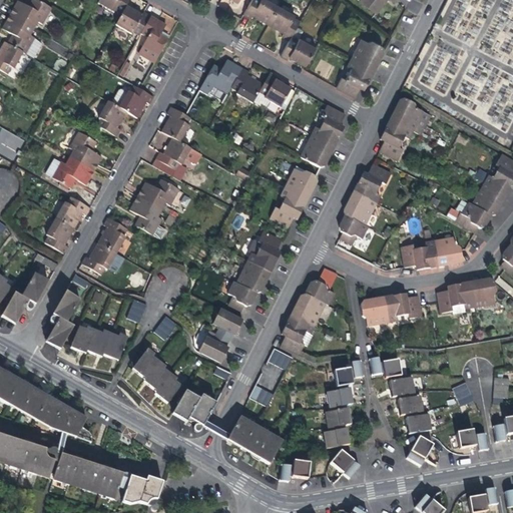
[(51,9),(36,0),(35,0),(32,0),(28,7),(18,1),(15,7),(10,15),(34,29),(38,23),(42,25),(51,9)]
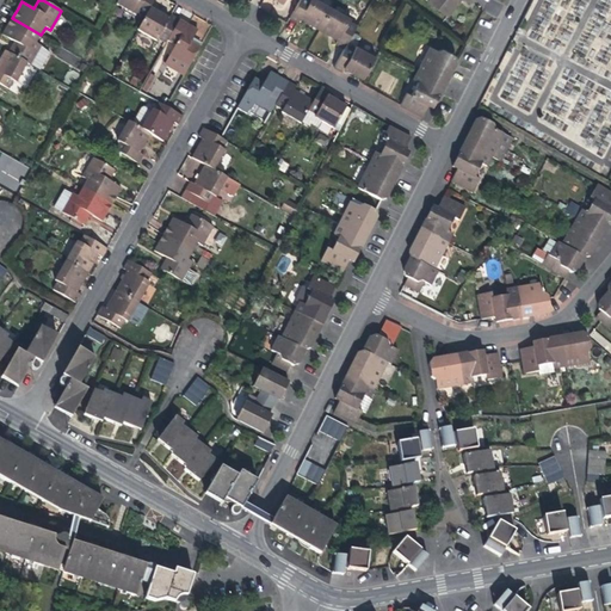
[(137,12),(143,0),(118,0),(116,4),(135,16),(137,12)]
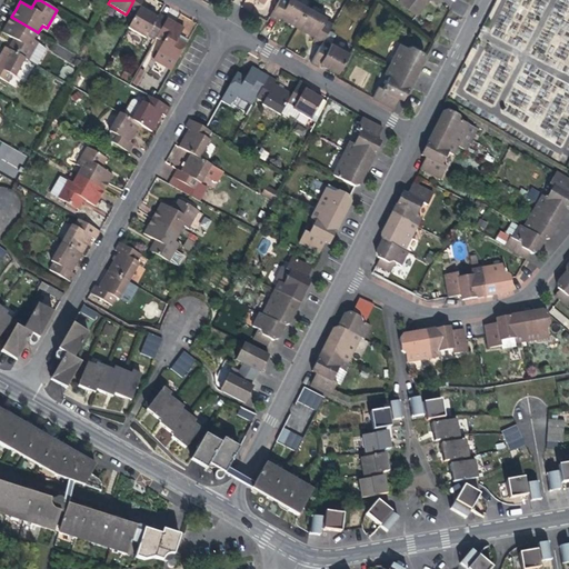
[(133,0),(128,11),(136,16),(140,8),(143,0),(133,0)]
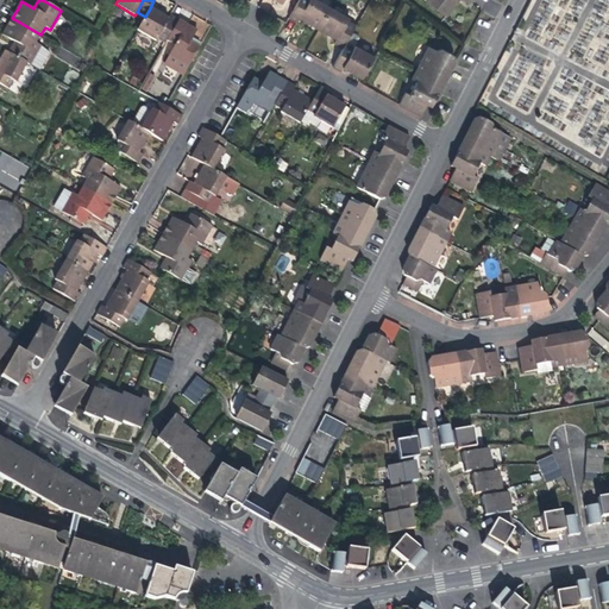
[(299,18),(308,0),(297,0),(288,18),(295,23),(299,18)]
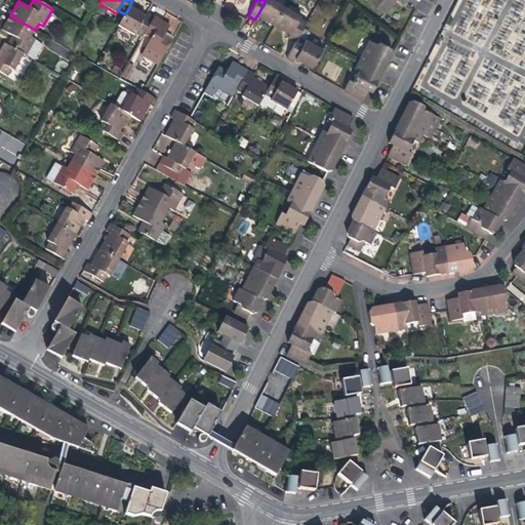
[(273,0),(266,0),(257,15),(266,19),(274,25),(285,6),(273,0)]
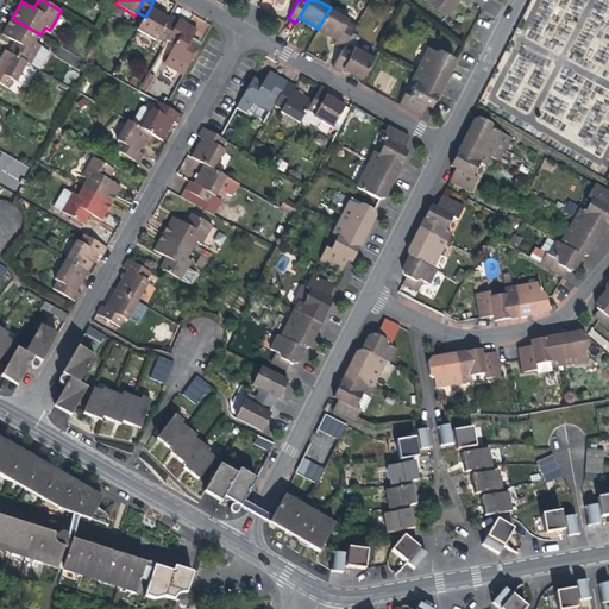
[(426,0),(426,1),(446,18),(460,0),(462,0),(468,4),(470,0),(426,0)]
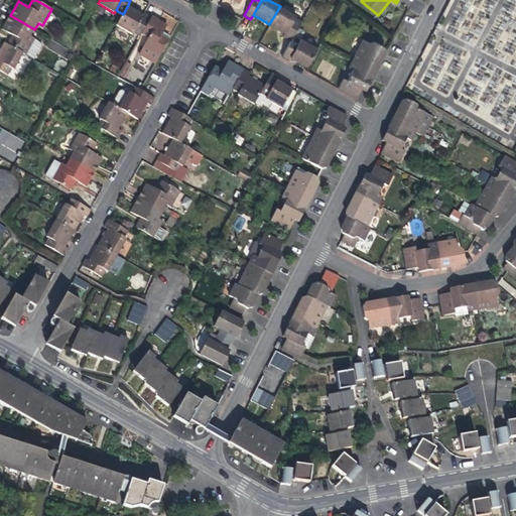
[(286,33),(294,18),(296,15),(280,6),(269,24),(277,29),(286,33)]
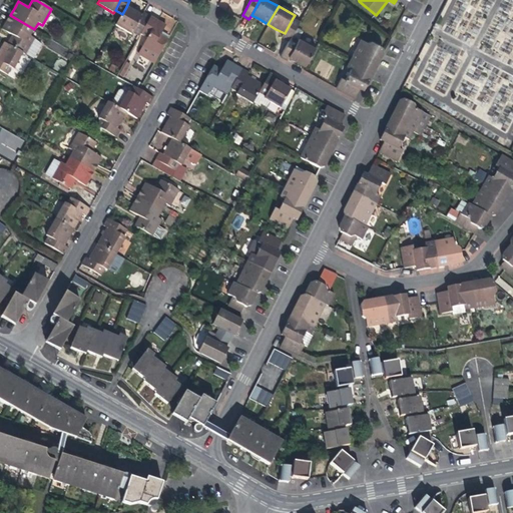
[(133,32),(142,16),(136,13),(126,7),(122,14),(115,25),(131,34),(133,32)]
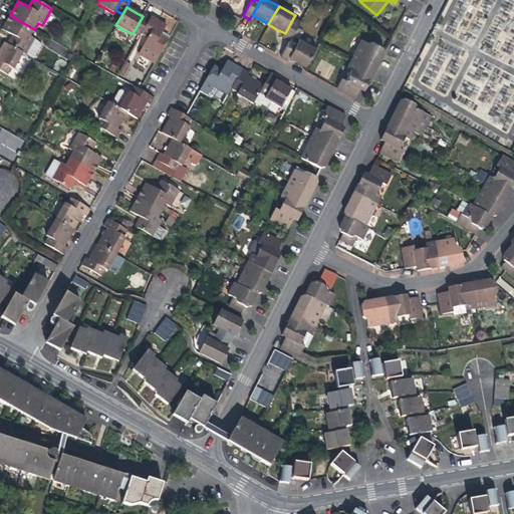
[(145,13),(143,16),(134,32),(140,36),(142,33),(151,16),(145,13)]
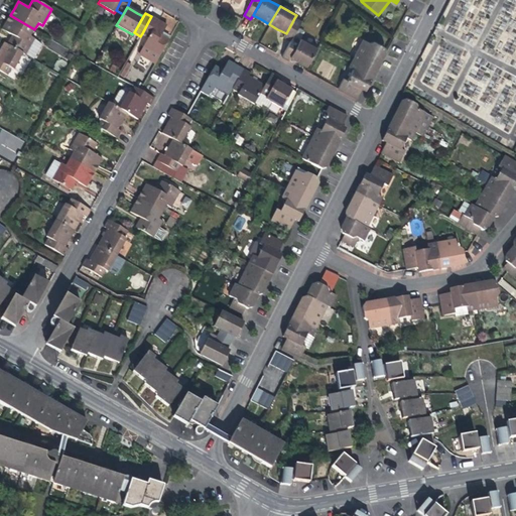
[(12,35),(7,44),(23,53),(25,54),(34,38),(30,36),(34,29),(10,15),(5,23),(2,29),(12,35)]
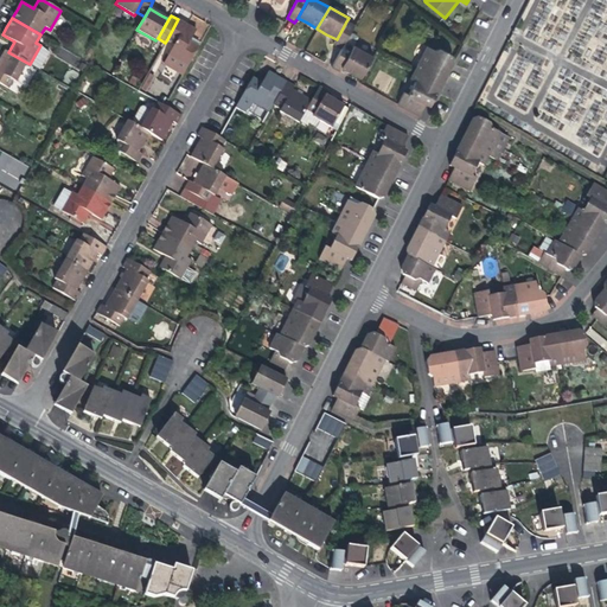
[(189,26),(178,19),(167,39),(176,44),(170,56),(185,64),(187,66),(199,46),(189,40),(195,30),(189,26)]
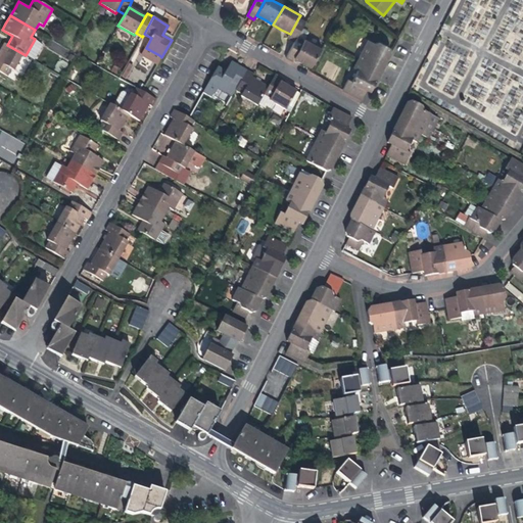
[(305,22),(298,18),(290,34),(288,38),(294,42),(296,38),(305,22)]
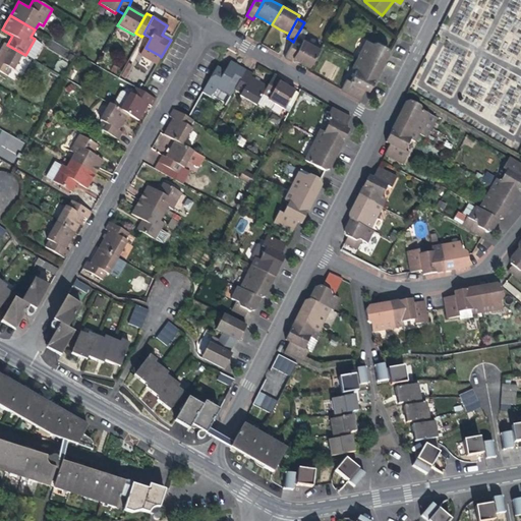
[(293,58),(302,42),(295,38),(293,42),(284,57),(291,61),(293,58)]
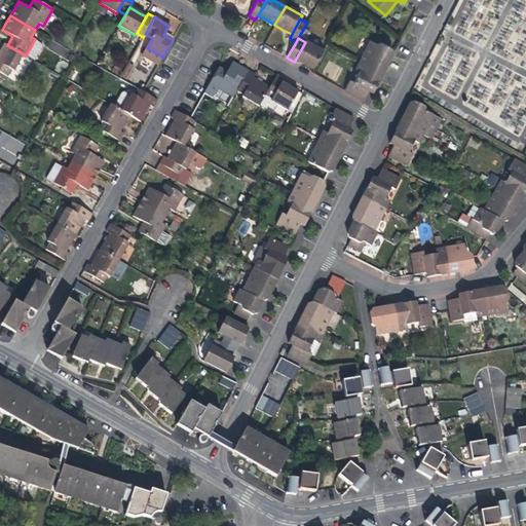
[(307,39),(305,42),(296,59),(305,63),(312,68),(323,48),(307,39)]
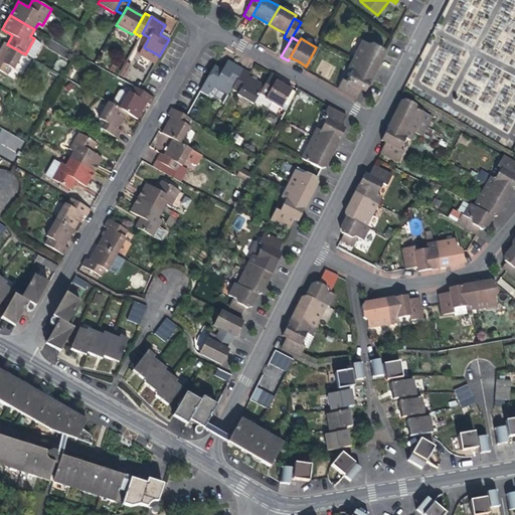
[(362,38),(352,58),(375,70),(380,61),(385,51),(384,46),(373,41),(369,42),(362,38)]
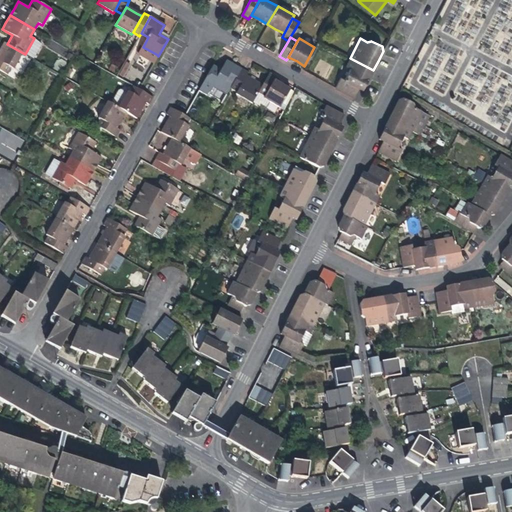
[(0,49),(0,60),(12,68),(14,69),(23,53),(7,44),(4,42),(0,50),(0,49)]
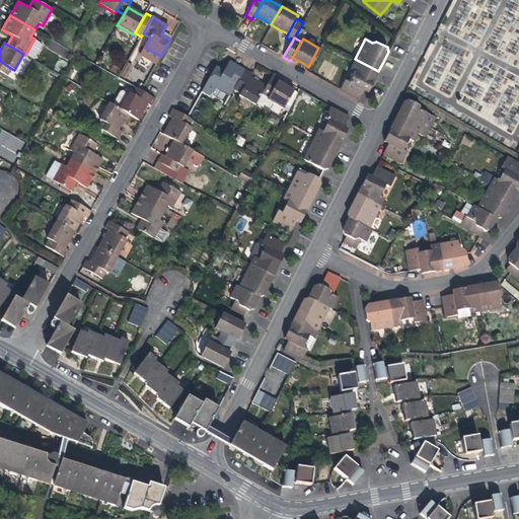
[(158,55),(145,48),(141,55),(154,62),(158,55)]
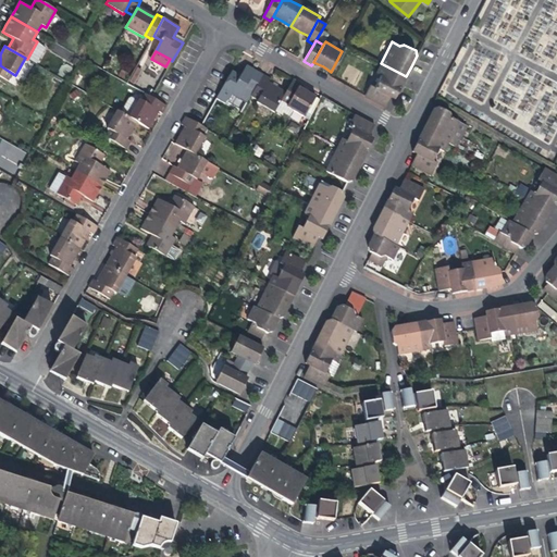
[(370,84),(364,96),(385,107),(391,95),(395,97),(400,88),(406,76),(381,63),(376,72),(381,74),(374,87),(370,84)]
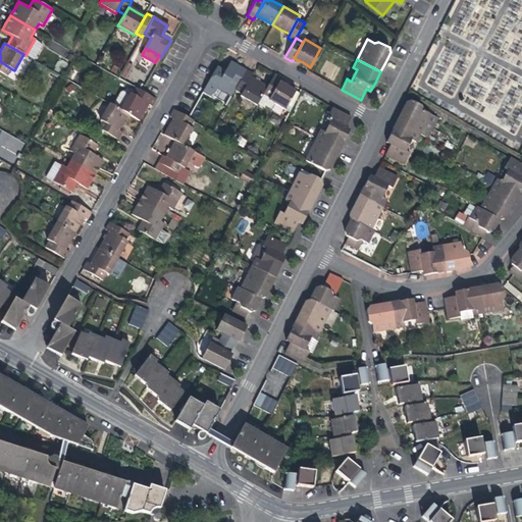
[(12,69),(0,61),(0,71),(8,75),(12,69)]
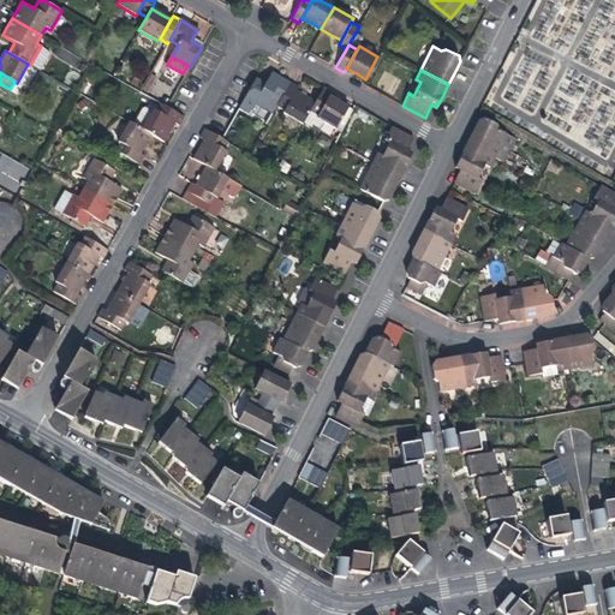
[(156,76),(153,73),(144,87),(149,89),(156,76)]
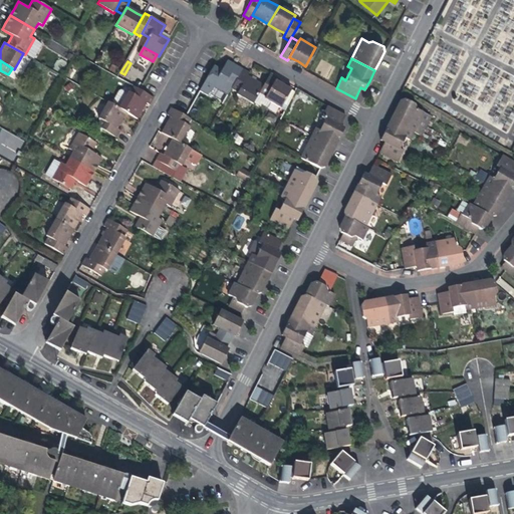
[(227,81),(234,85),(243,69),(236,65),(229,61),(224,71),(214,66),(205,82),(200,91),(208,96),(213,87),(221,91),(227,81)]
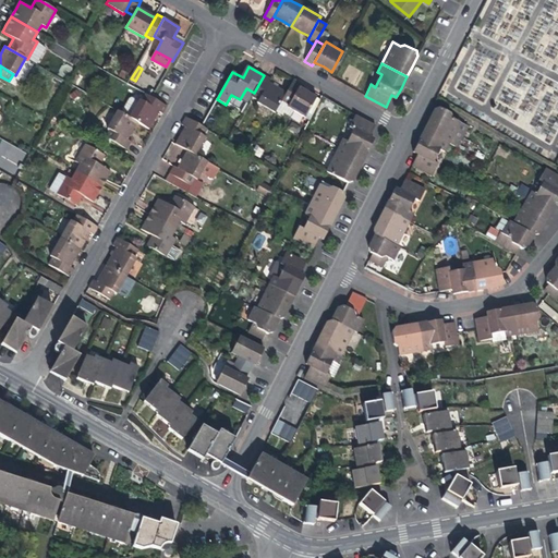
[(252,96),(259,100),(269,83),(271,80),(264,75),(254,93),(252,96)]
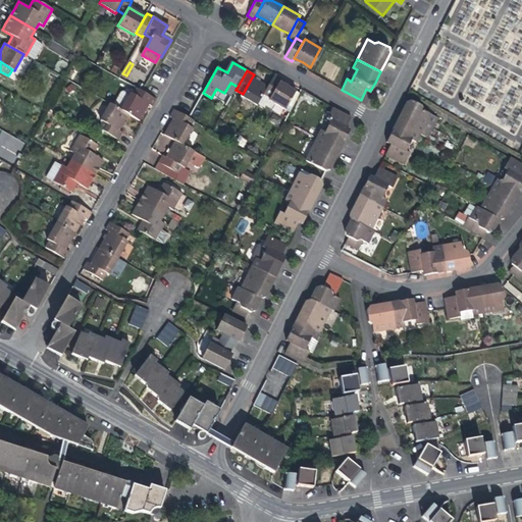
[(263,95),(270,99),(279,83),(281,79),(275,74),(268,87),(263,95)]
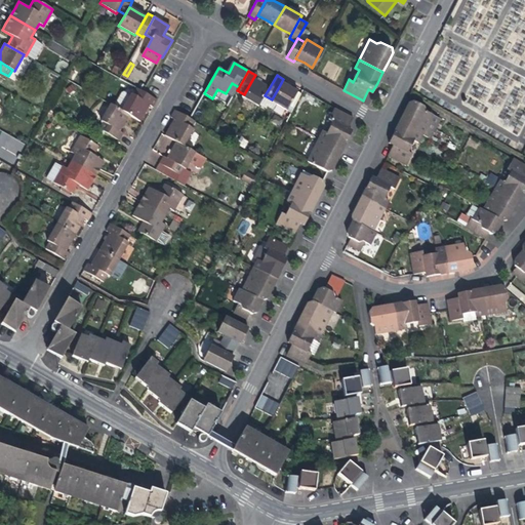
[(263,83),(253,78),(244,94),(242,97),(258,107),(265,95),(270,87),(263,83)]
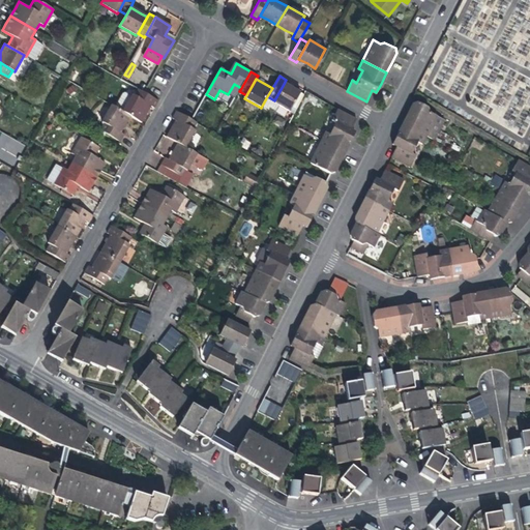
[(234,84),(228,94),(235,98),(239,91),(241,88),(234,84)]
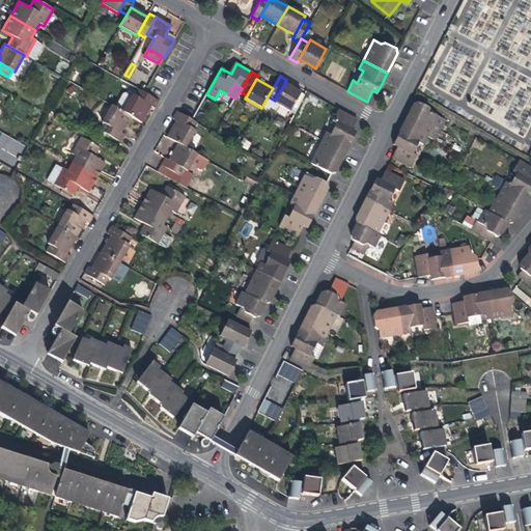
[(295,89),(284,84),(275,101),(274,103),(292,114),(304,94),(295,89)]
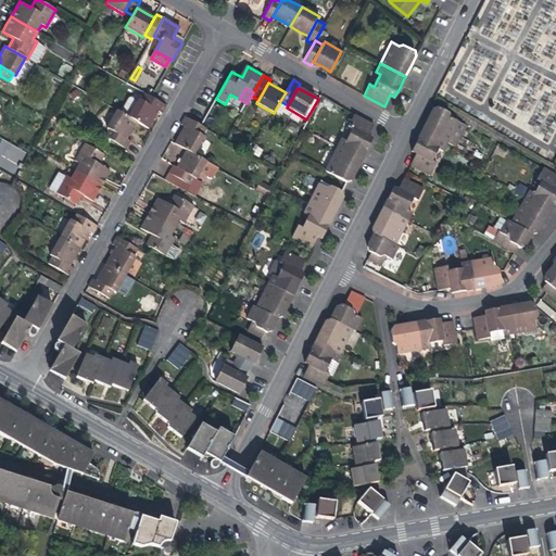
[(141,101),(139,100),(138,101),(131,98),(129,99),(121,113),(137,122),(149,129),(154,118),(159,111),(162,113),(166,105),(146,93),(141,101)]
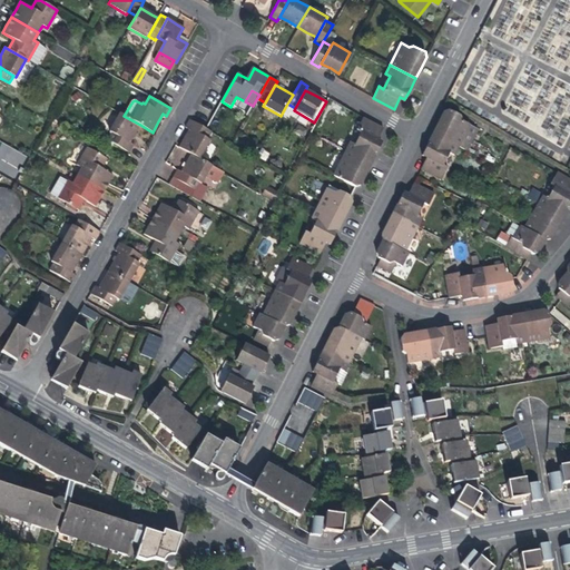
[(475,129),(468,126),(461,121),(460,117),(450,111),(444,112),(439,124),(432,135),(457,147),(465,151),(475,129)]
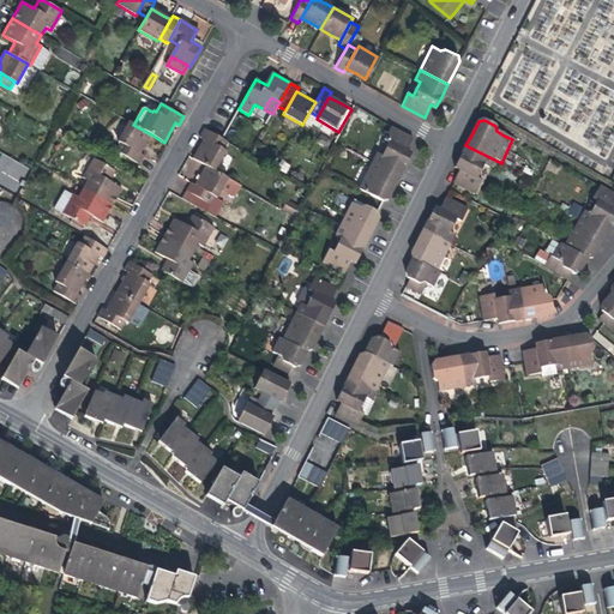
[(145,145),(151,134),(133,125),(130,122),(119,142),(121,143),(116,151),(139,163),(144,156),(140,154),(145,145)]
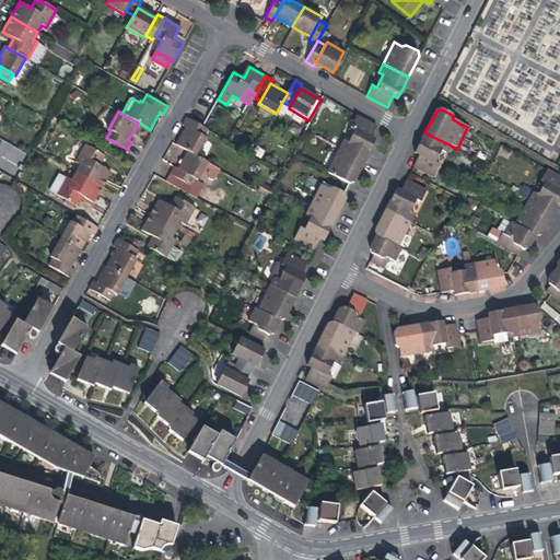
[(345,140),(340,149),(364,161),(371,149),(375,140),(372,138),(377,126),(357,116),(350,128),(354,130),(349,142),(345,140)]
